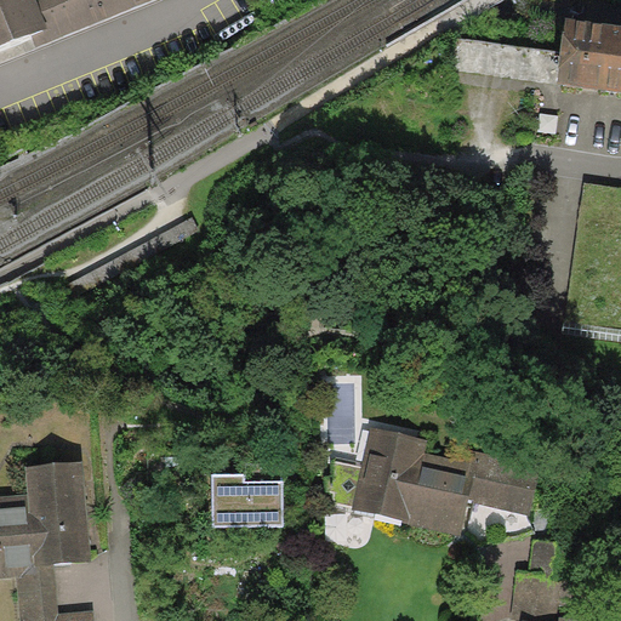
[(0,0),(0,47),(32,34),(36,46),(135,6),(131,0),(0,0)]
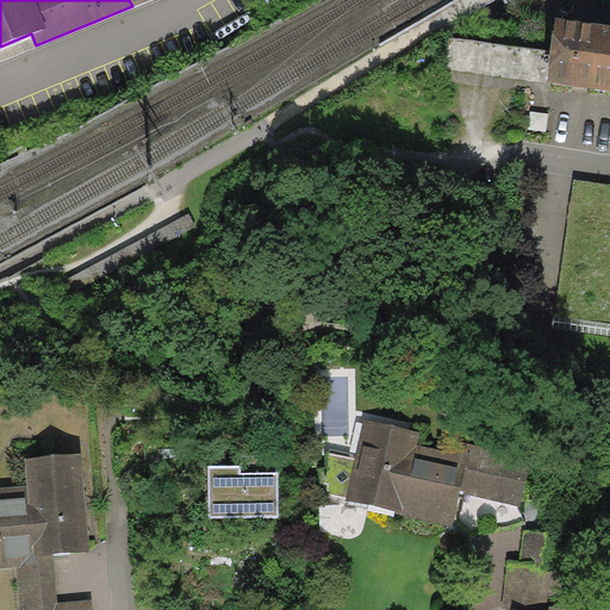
[(609,25),(556,18),(548,81),(609,88),(609,25)]
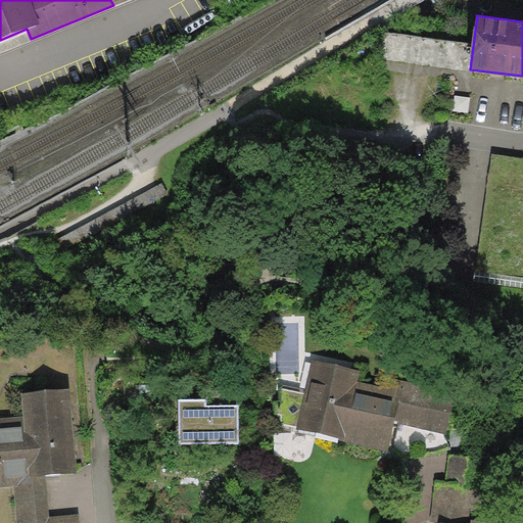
[(522,156),(491,152),(474,270),(522,277),(522,156)]
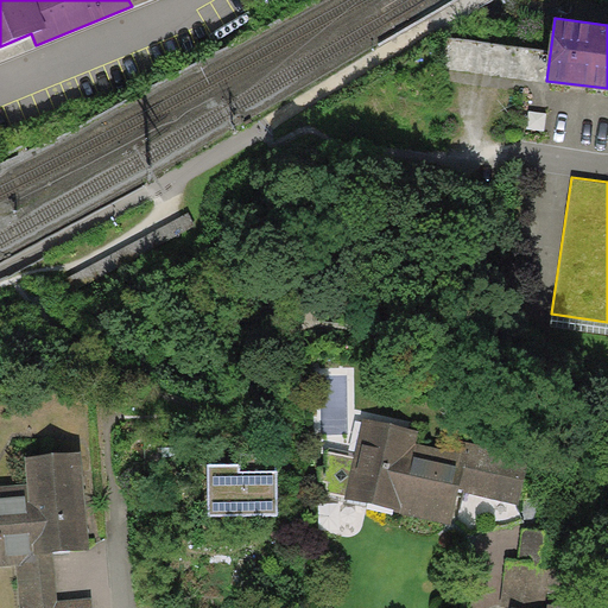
[(529,456),(462,439),(460,453),(415,442),(418,430),(362,417),(343,498),(392,510),(392,511),(450,524),(458,489),(518,504),(529,456)]
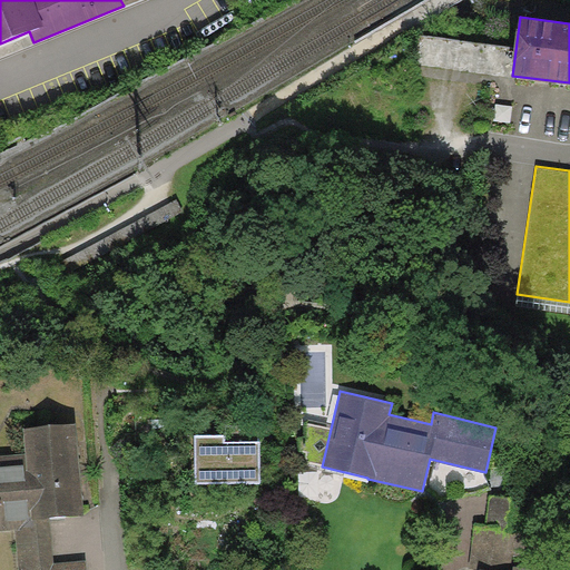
[(76,425),(23,429),(25,453),(0,454),(0,530),(15,529),(20,528),(30,520),(49,519),(84,516),(76,425)]
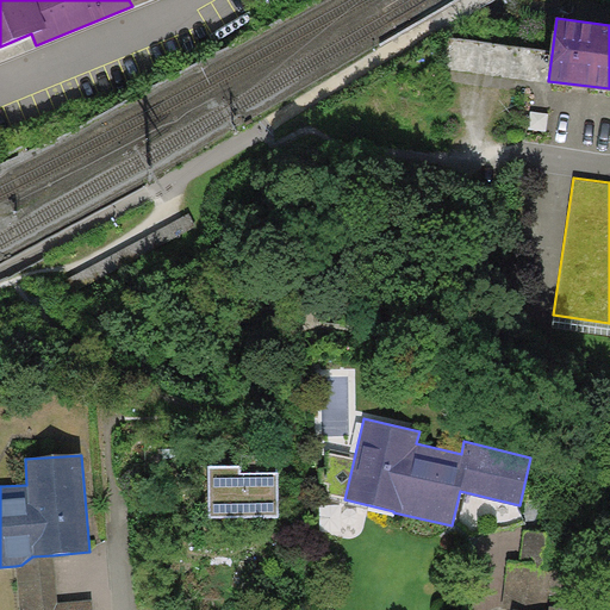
[(278,458),(242,458),(242,466),(209,466),(209,518),(279,518),(278,458)]
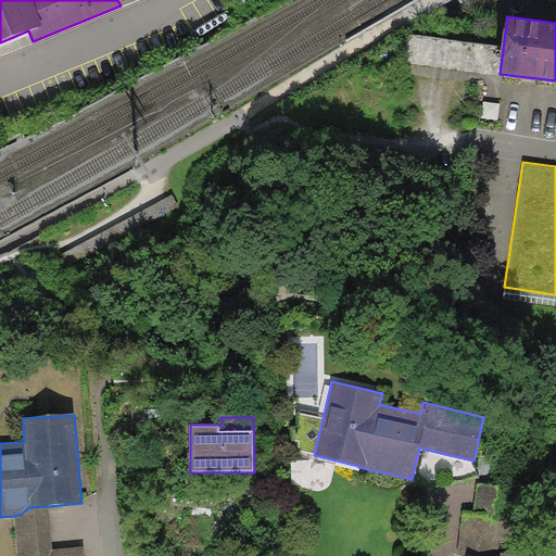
[(477,481),(474,510),(514,516),(517,485),(477,481)]
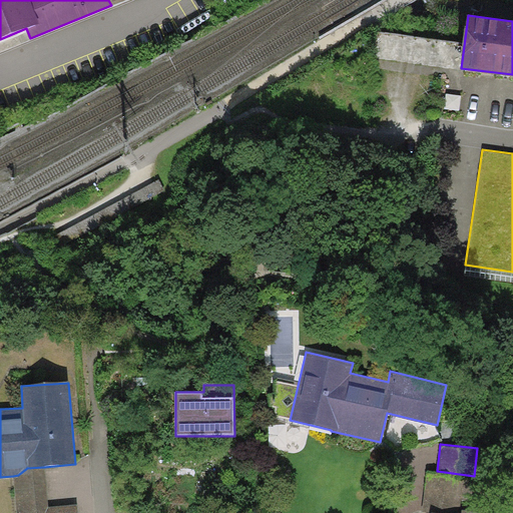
[(48,506),(44,467),(27,468),(18,475),(13,476),(16,512),(77,512),(77,504),(48,506)]
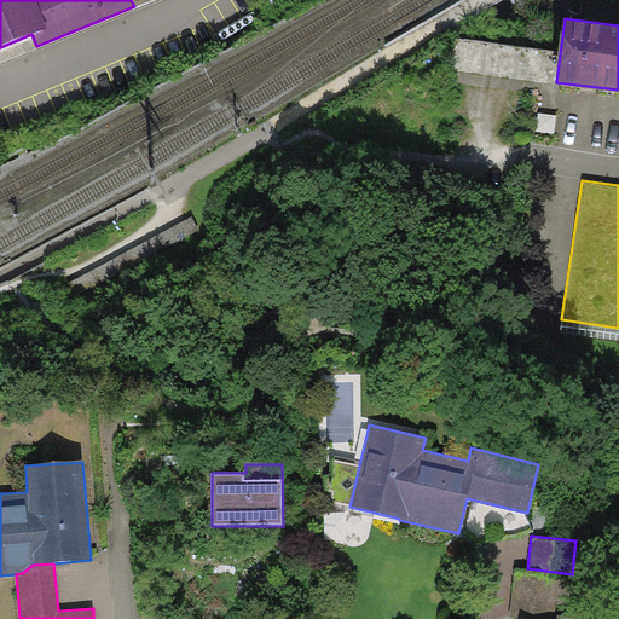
[(509,617),(520,618),(525,618),(555,618),(556,614),(566,615),(572,574),(527,568),(515,567),(509,617)]
